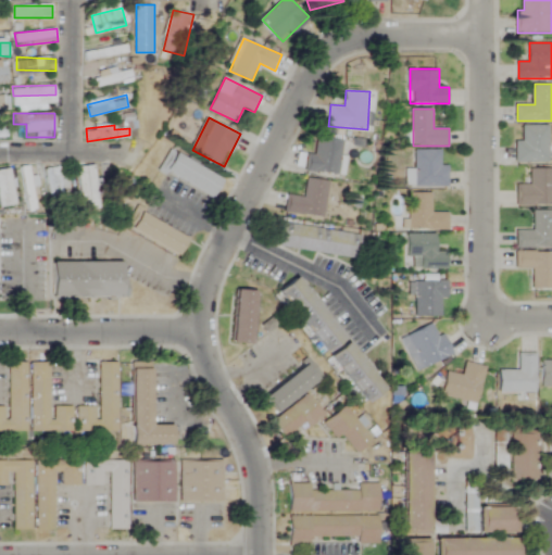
[(550,162),(550,125),(525,125),(525,140),(517,140),(517,162),(550,162)]
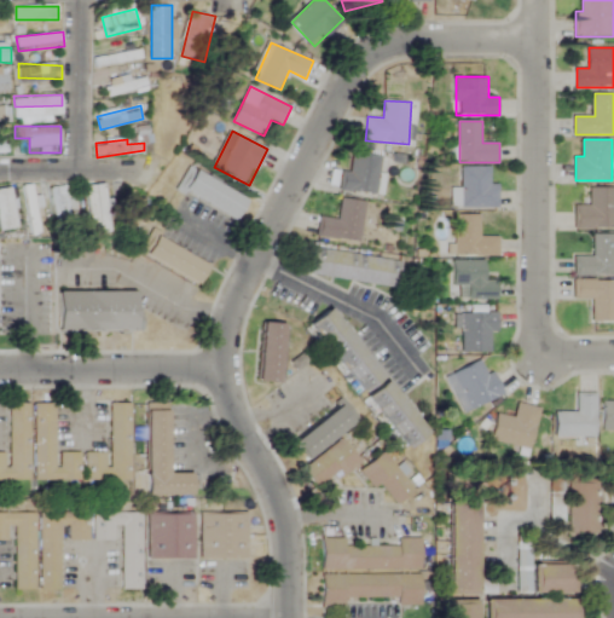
[(345,172),(342,189),(377,195),(383,156),(354,151),(351,173),(345,172)]
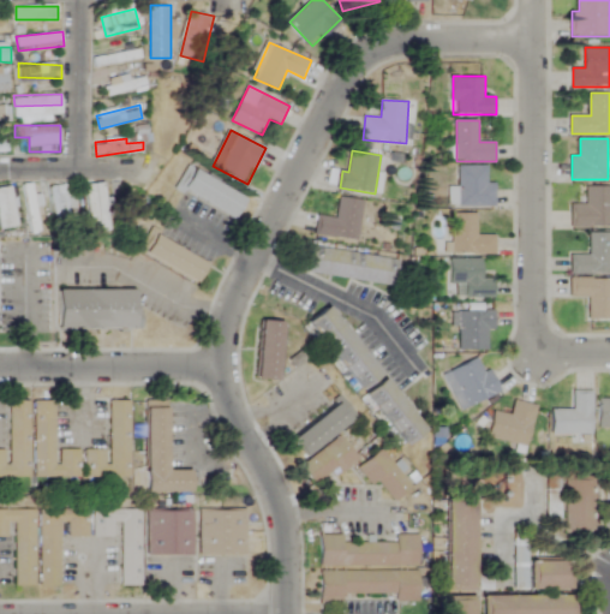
[(497,207),(497,183),(489,183),(489,166),(460,166),(460,207),(497,207)]
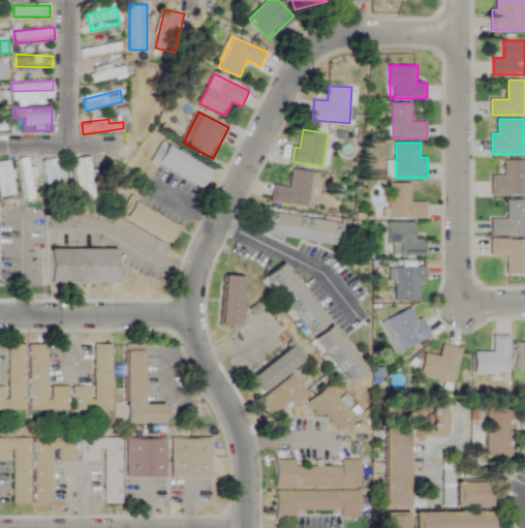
[(204,187),(213,168),(162,144),(153,162),(204,187)]
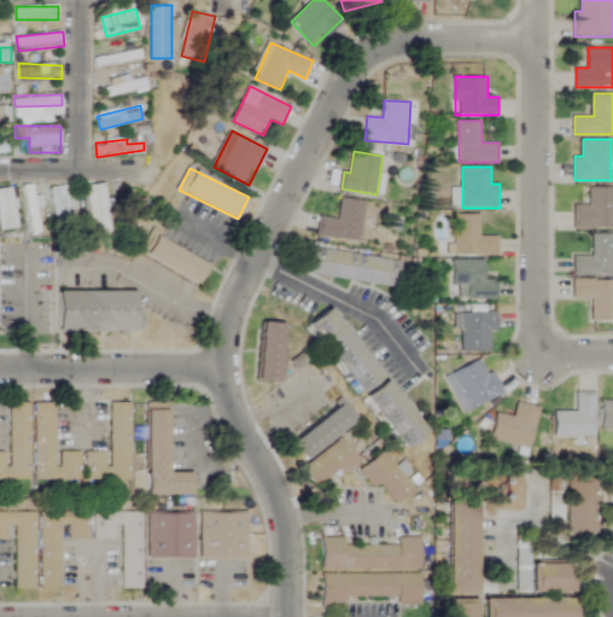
[(111,232),(105,182),(87,185),(93,234),(111,232)]
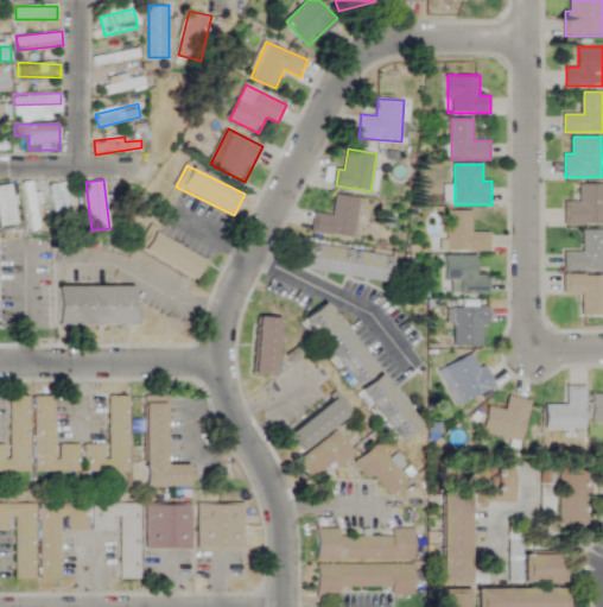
[(29,228),(43,226),(33,182),(19,184),(29,228)]
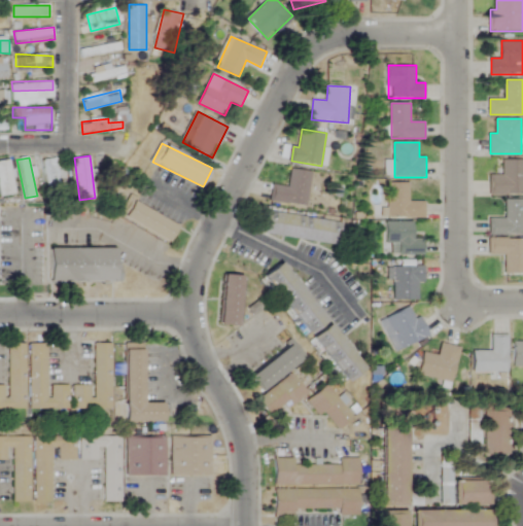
[(47,194),(65,194),(64,166),(58,166),(58,158),(46,158),(47,194)]
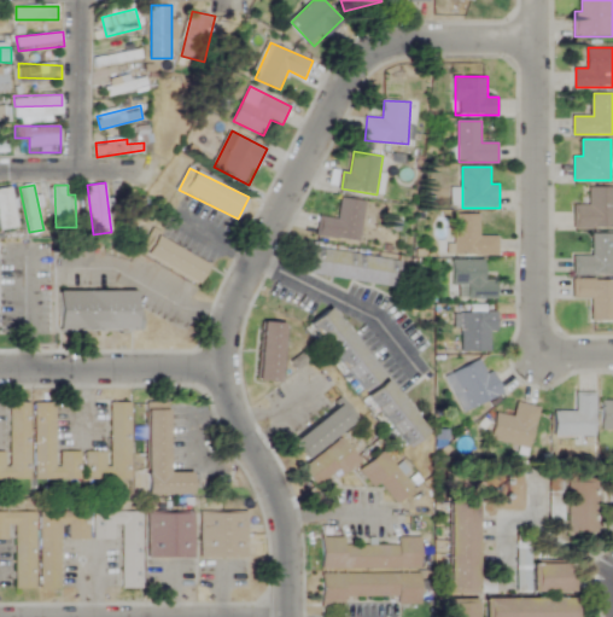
[(0,187),(0,231),(18,227),(11,186),(0,187)]
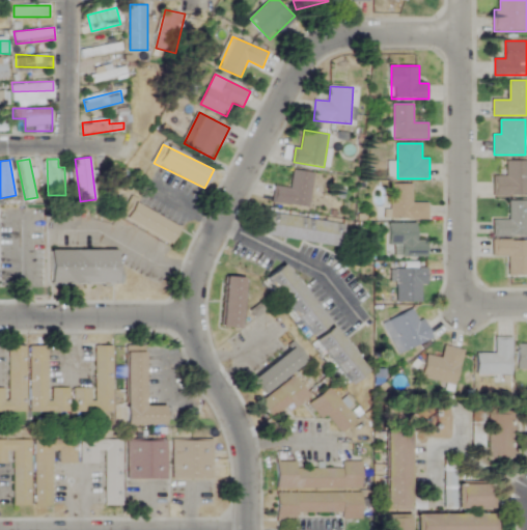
[(494,196),(526,196),(526,161),(508,161),(508,175),(494,175),(494,196)]
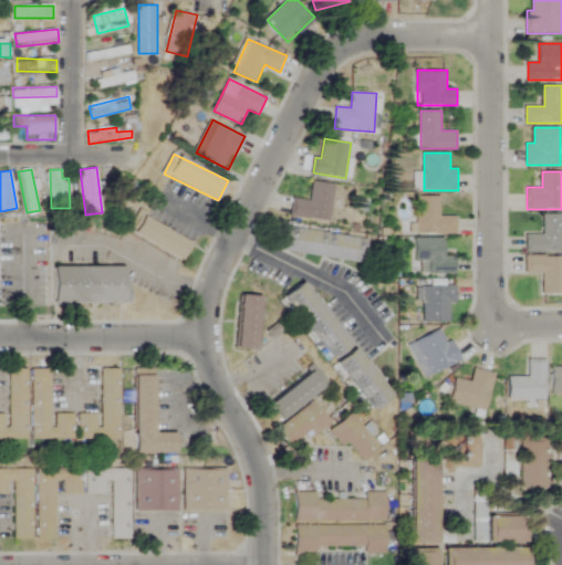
[(332,221),(336,185),(314,181),(311,200),(294,198),(292,216),(332,221)]
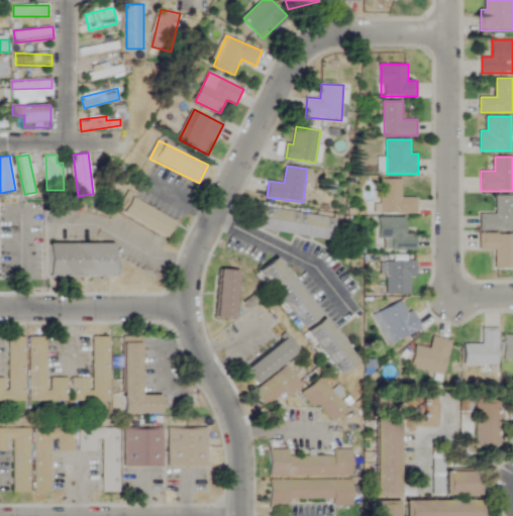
[(417,213),(417,197),(403,197),(402,179),(382,179),(382,213),(417,213)]
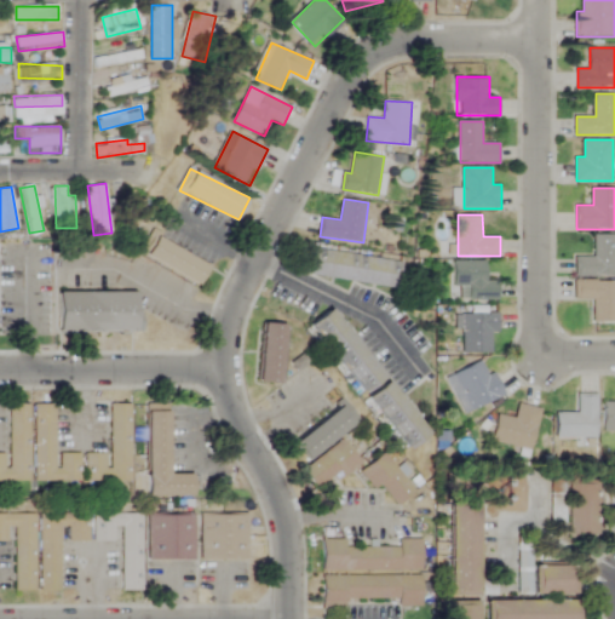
[(199,285),(211,264),(157,235),(147,256),(199,285)]
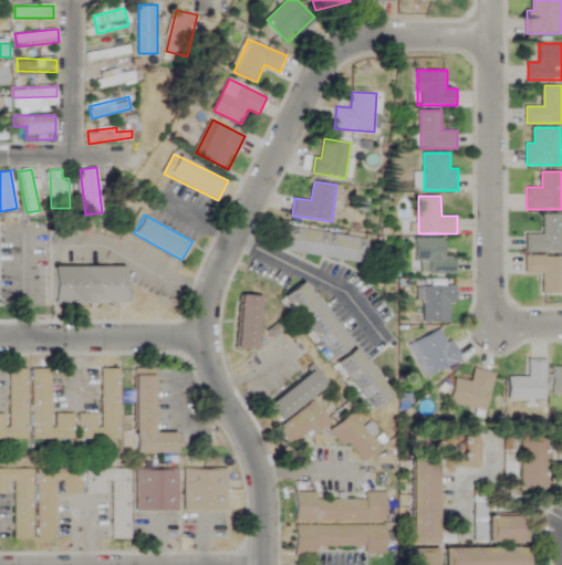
[(561,215),(544,215),(544,234),(527,234),(527,252),(561,252),(561,215)]
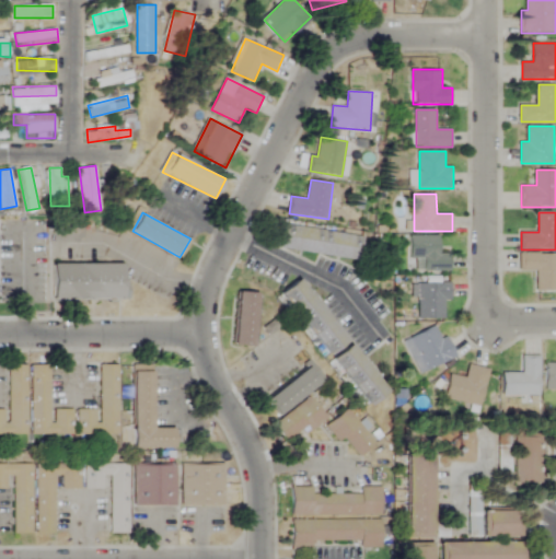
[(370,233),(368,255),(274,241),(276,221),(370,233)]
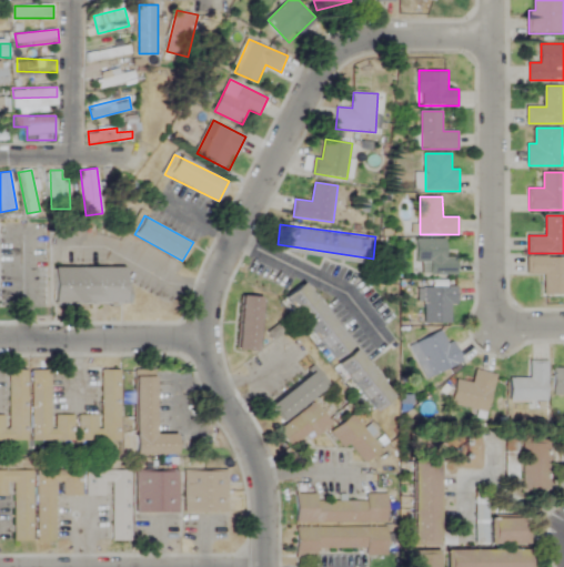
[(446,257),(446,239),(419,239),(419,275),(459,275),(459,257),(446,257)]
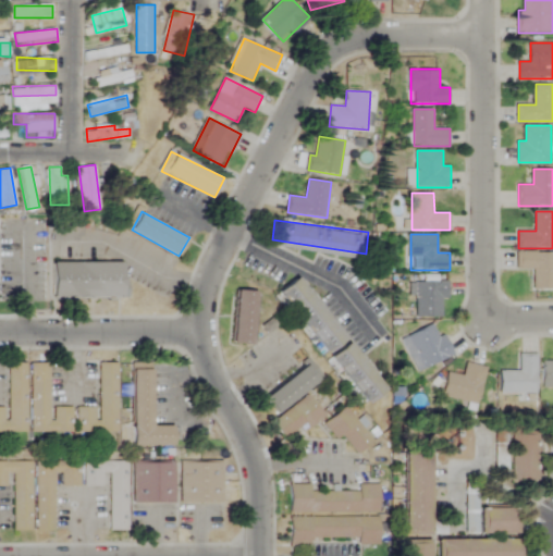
[(552,251),(518,252),(518,269),(536,269),(536,288),(552,288),(552,251)]
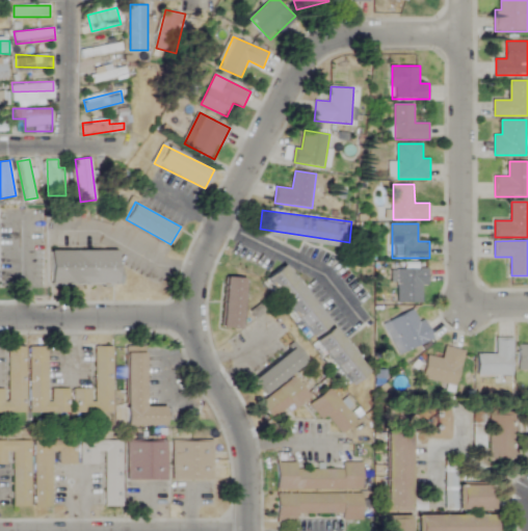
[(54,281),(54,248),(119,248),(119,281),(54,281)]
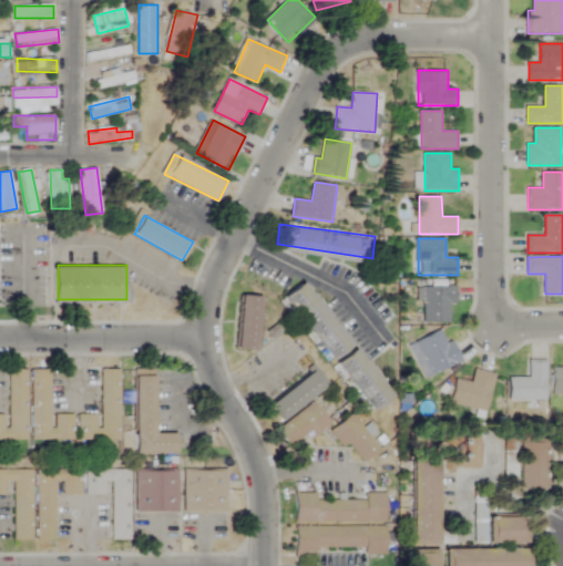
[(287,295),(306,279),(355,341),(337,356),(287,295)]
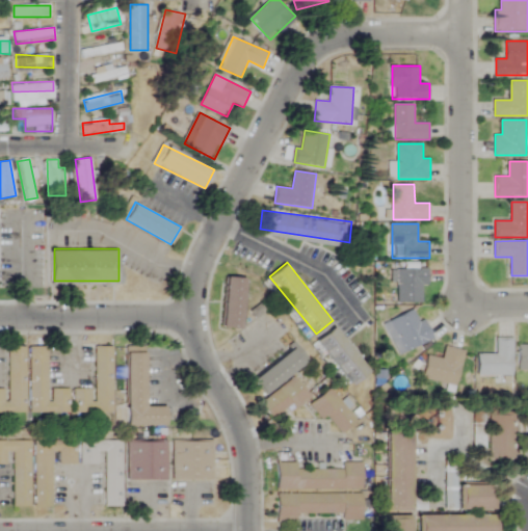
[(398,303),(423,303),(423,285),(429,285),(429,269),(393,269),(393,283),(398,283),(398,303)]
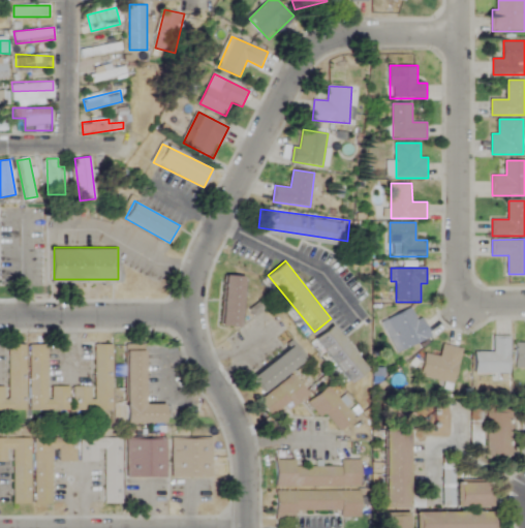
[(226,270),(250,272),(246,324),(222,323),(226,270)]
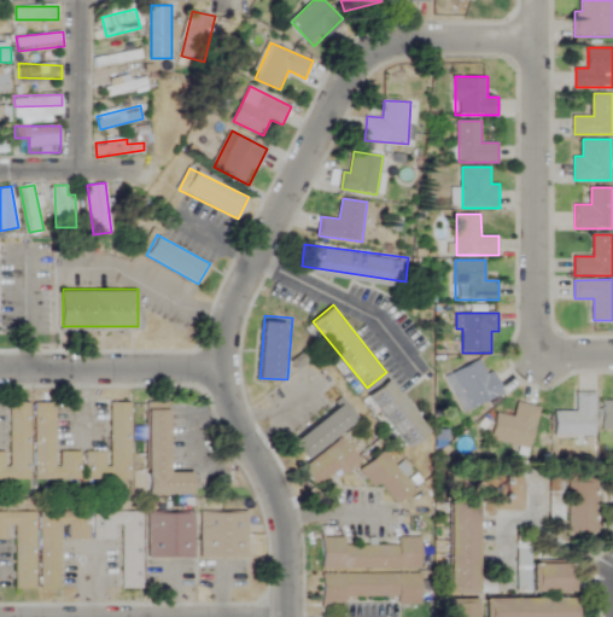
[(502,394),(485,358),(447,376),(465,412),(502,394)]
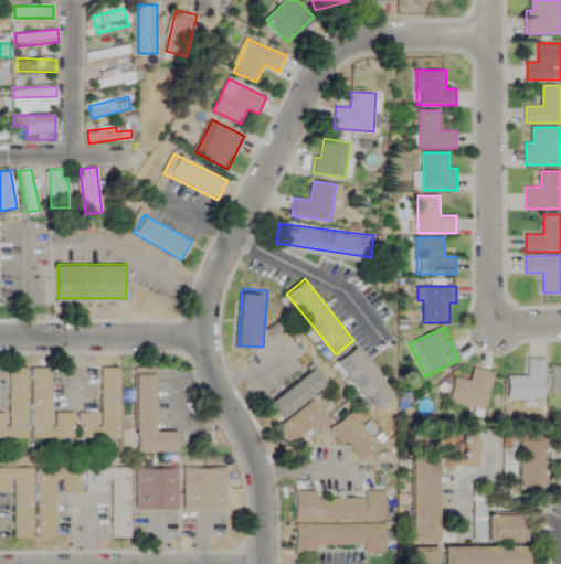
[(394,391),(376,405),(339,359),(358,344),(394,391)]
